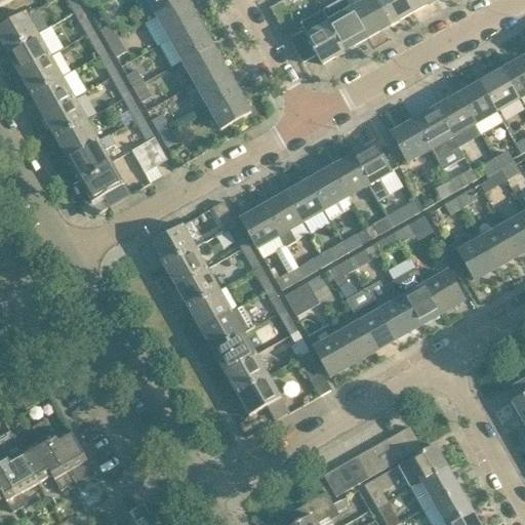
[(0,0),(0,8),(14,0),(0,0)]
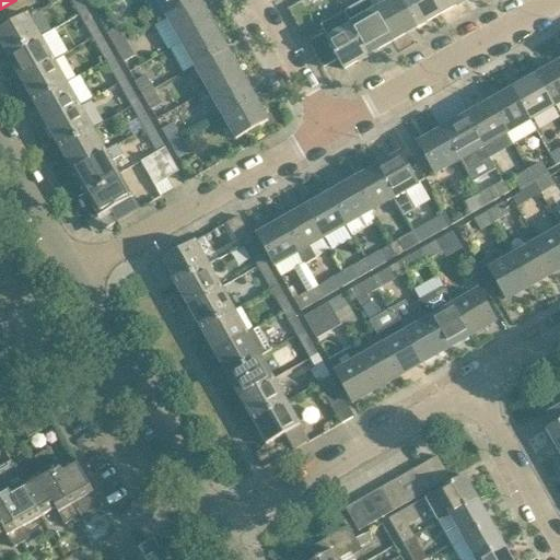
[(61,0),(71,0),(81,16),(89,12),(81,0),(50,0),(54,4),(61,0)]
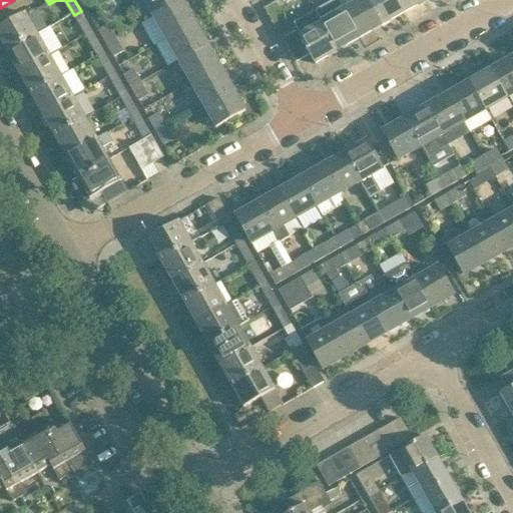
[(143,0),(153,18),(154,18),(183,1),(182,0),(131,0),(133,0),(143,0)]
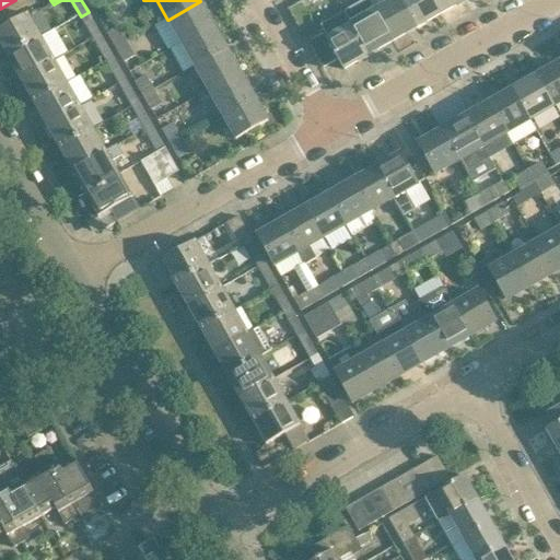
[(365,0),(345,12),(351,25),(370,56),(393,43),(375,11),(369,0),(365,0)]
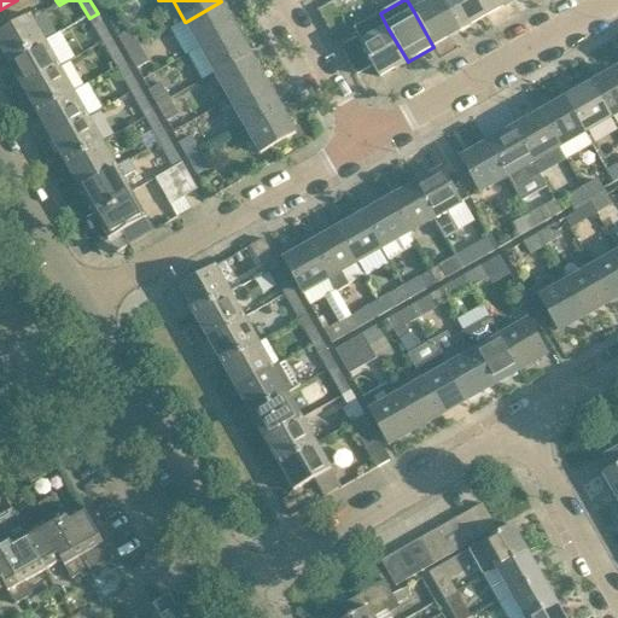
[(460,31),(442,0),(436,0),(414,12),(433,47),(460,31)]
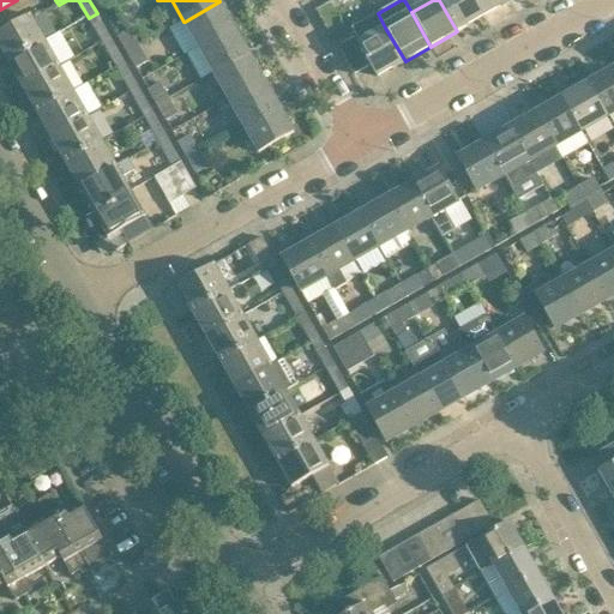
[(474,0),(439,0),(457,31),(483,17),(474,0)]
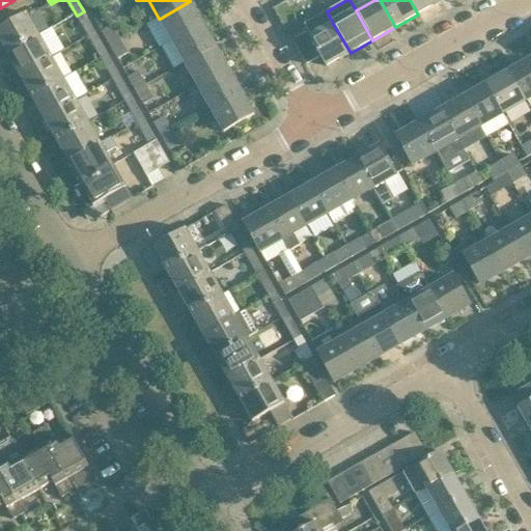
[(410,0),(418,15),(441,1),(440,0),(410,0)]
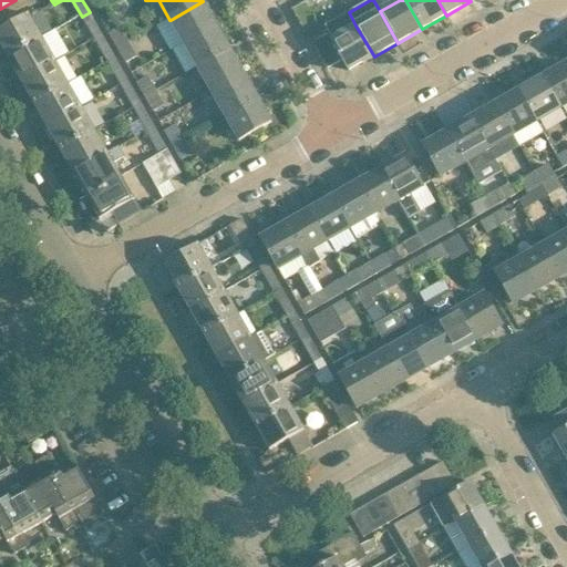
[(203,1),(171,20),(169,20),(184,44),(217,26),(203,1)]
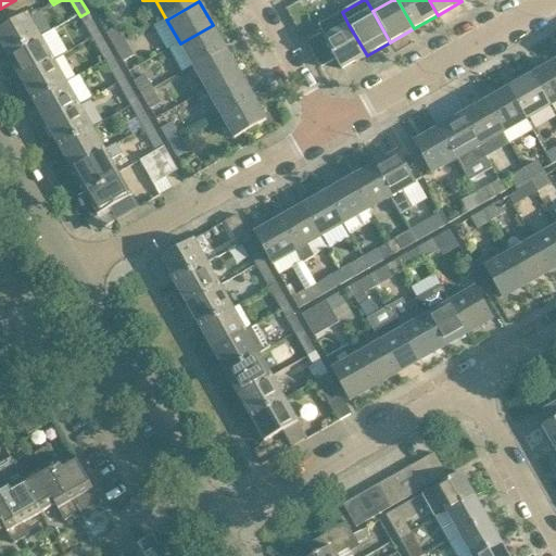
[(80,16),(92,38),(100,34),(88,12),(80,16)]
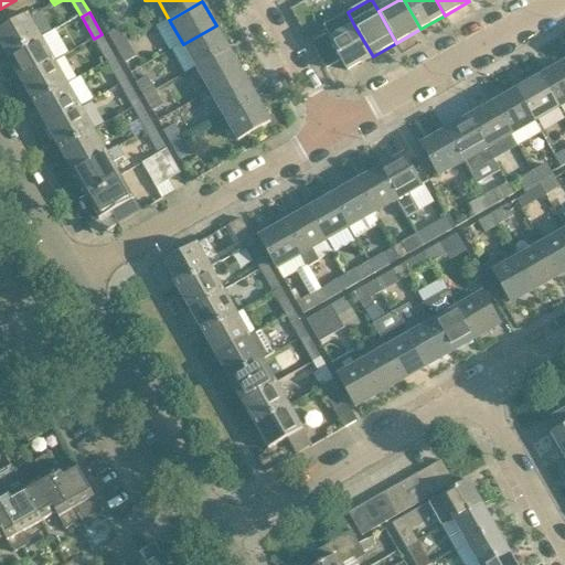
[(0,43),(8,57),(42,39),(28,14),(12,23),(0,30),(0,43)]
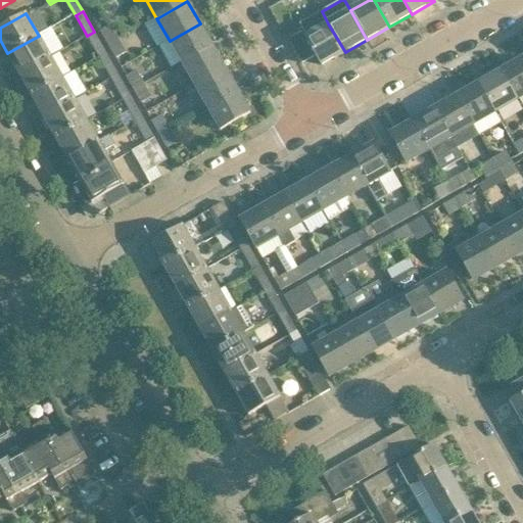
[(170,41),(182,62),(212,46),(200,24),(170,41)]
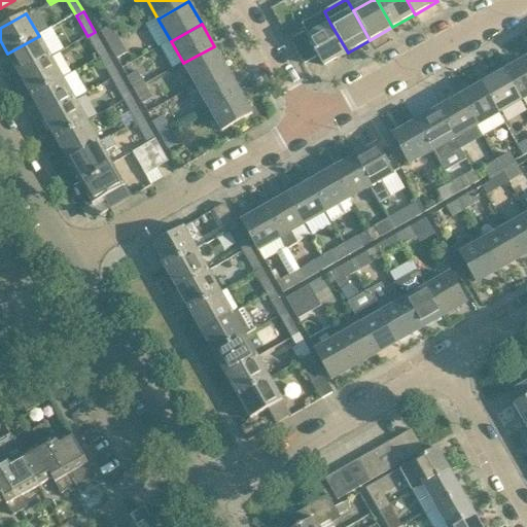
[(324,66),(348,53),(330,24),(309,36),(307,32),(291,41),(305,64),(319,56),(324,66)]
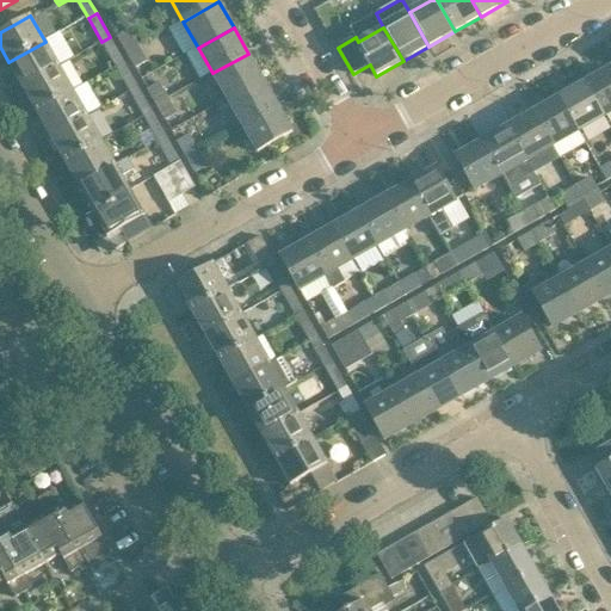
[(118,37),(128,53),(139,47),(130,31),(118,37)]
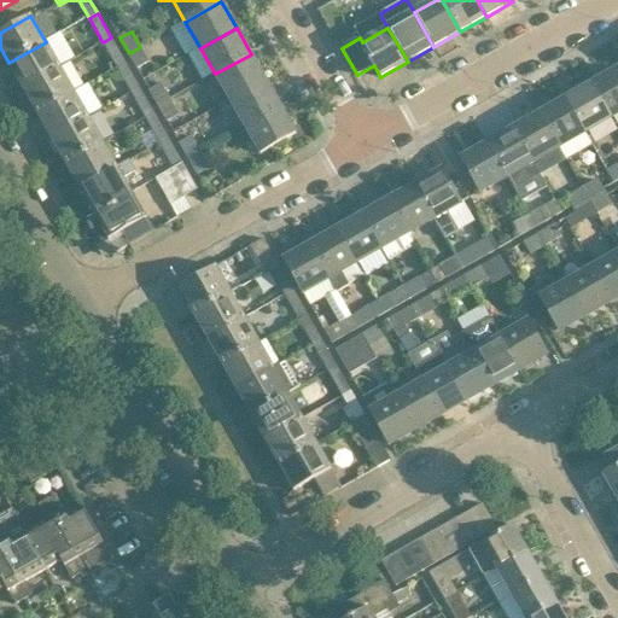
[(103,42),(117,68),(126,64),(111,38),(103,42)]
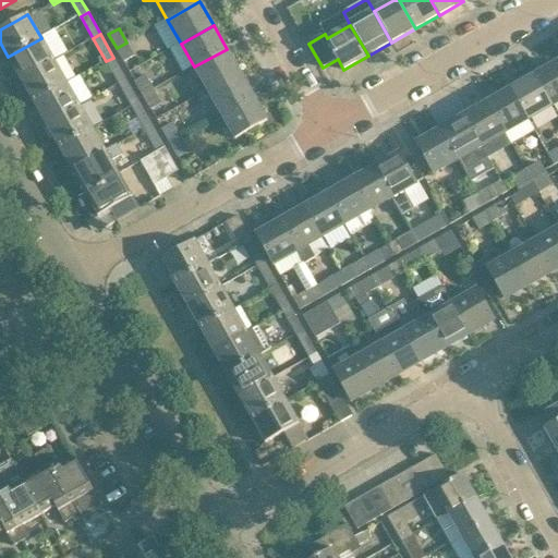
[(21,80),(55,60),(41,38),(8,57),(21,80)]
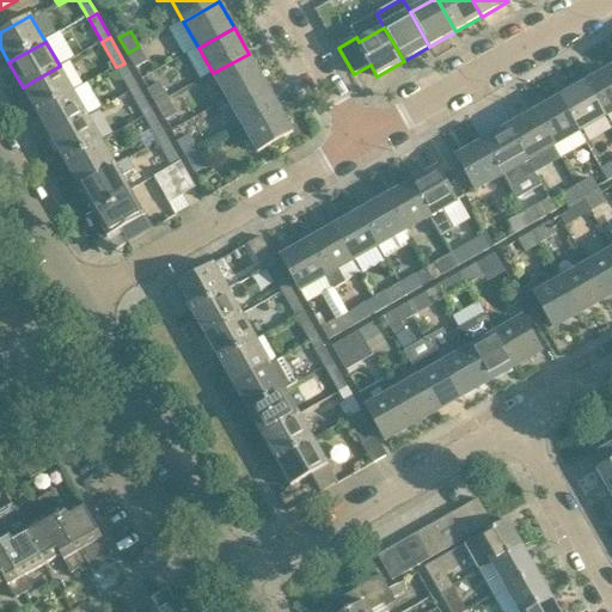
[(147,61),(139,47),(128,53),(136,68),(147,61)]
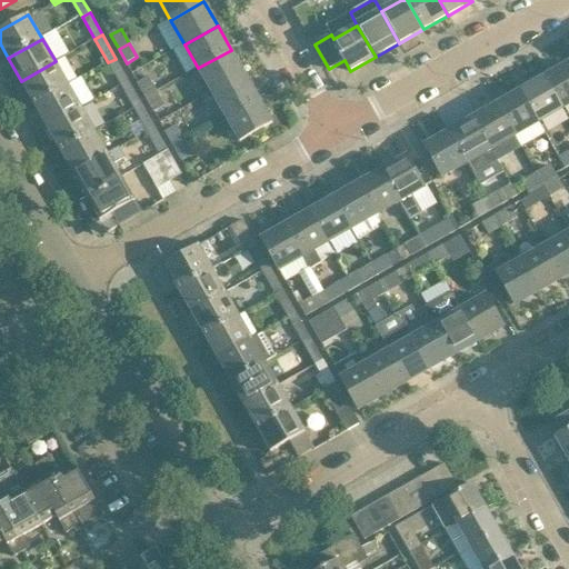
[(231,50),(198,68),(212,92),(245,75),(231,50)]
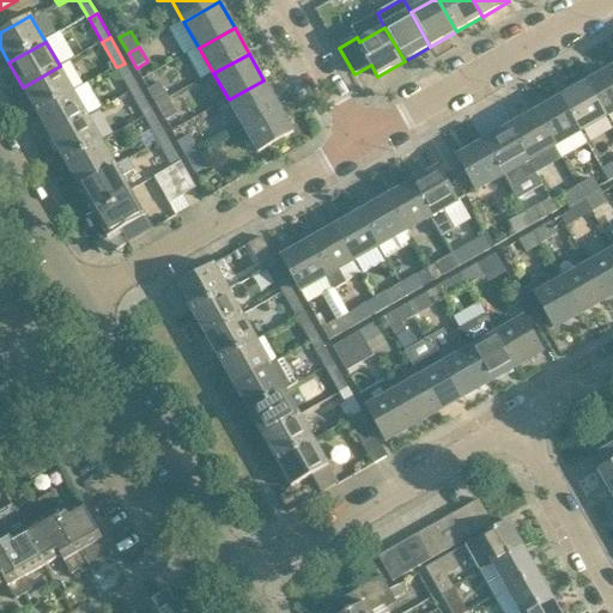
[(139,89),(125,64),(116,67),(131,93),(139,89)]
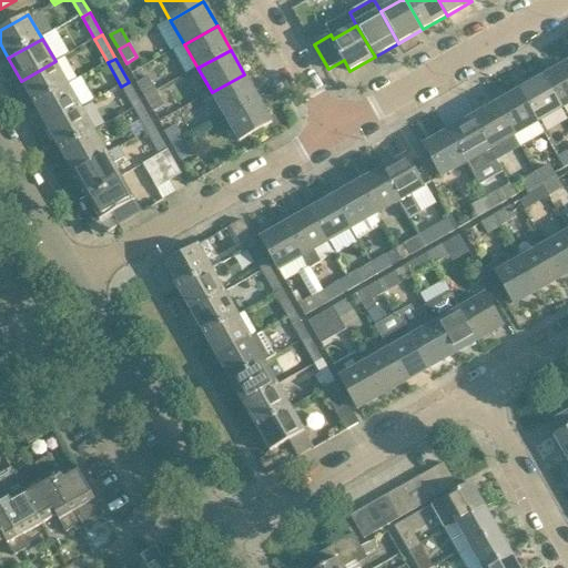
[(21,81),(34,104),(69,85),(56,61),(21,81)]
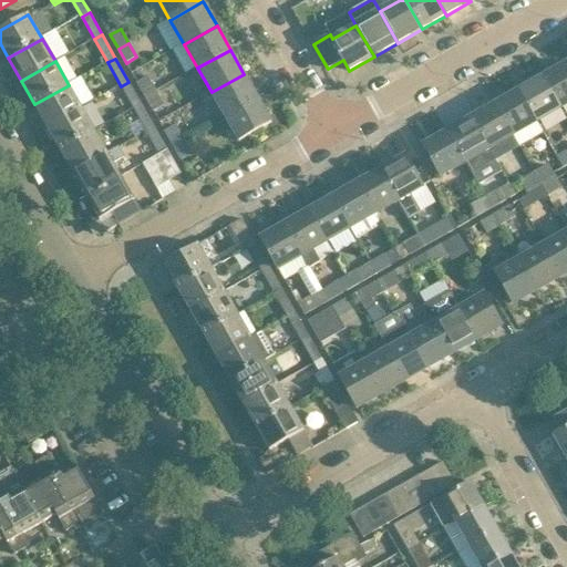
[(566,64),(544,78),(560,107),(566,104),(566,64)]
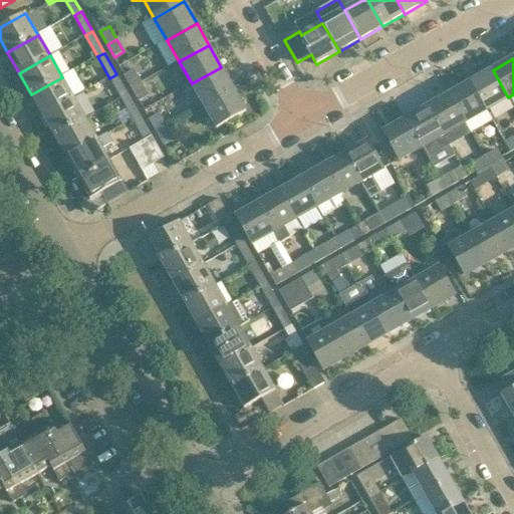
[(192,83),(204,105),(234,88),(221,67),(192,83)]
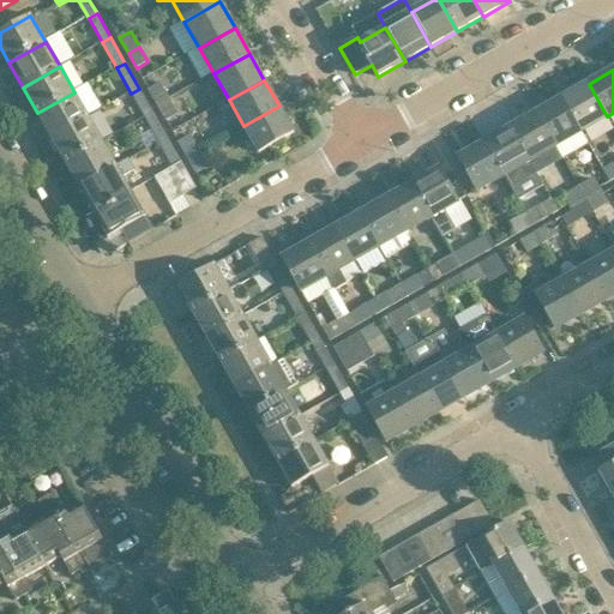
[(149,90),(157,106),(169,100),(161,84),(149,90)]
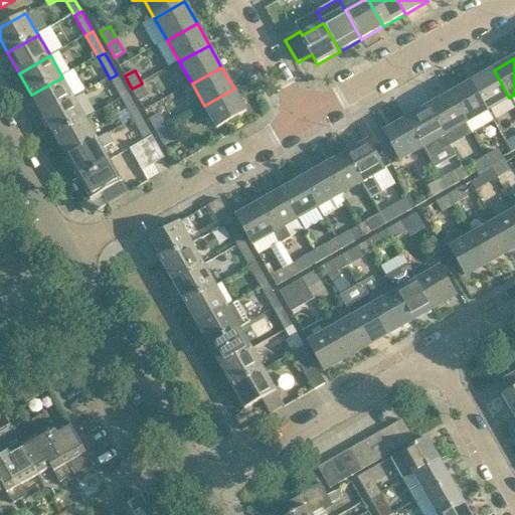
[(488,111),(509,98),(494,70),(473,83),(488,111)]
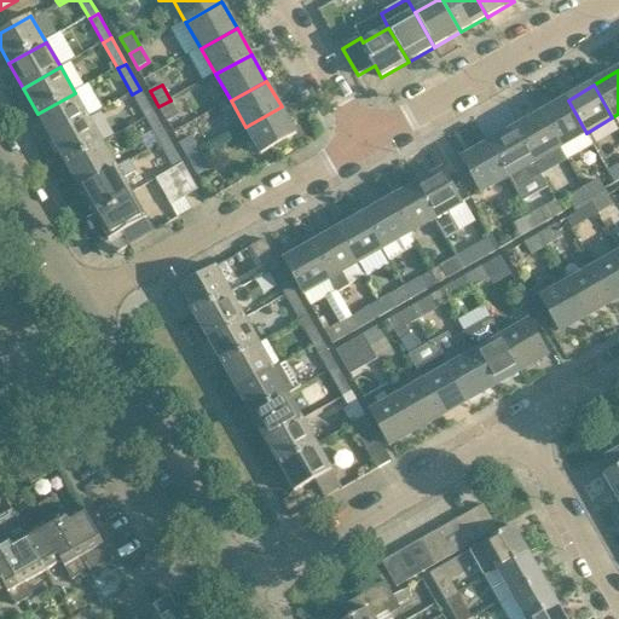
[(132,94),(146,119),(155,114),(140,90),(132,94)]
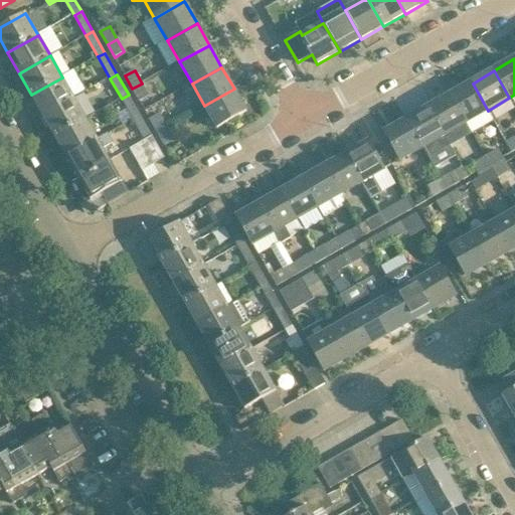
[(62,77),(31,95),(43,116),(74,99),(62,77)]
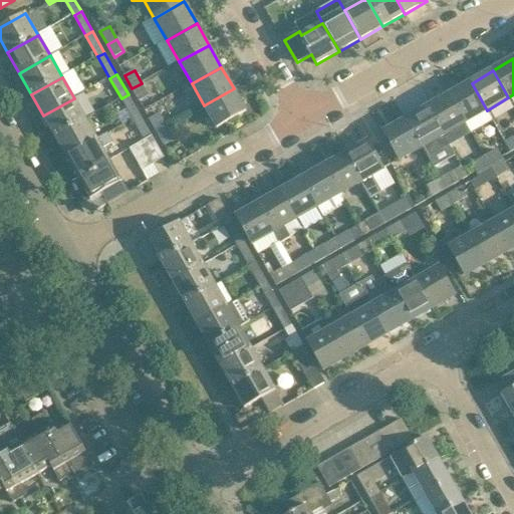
[(140,101),(149,95),(142,83),(132,88),(140,101)]
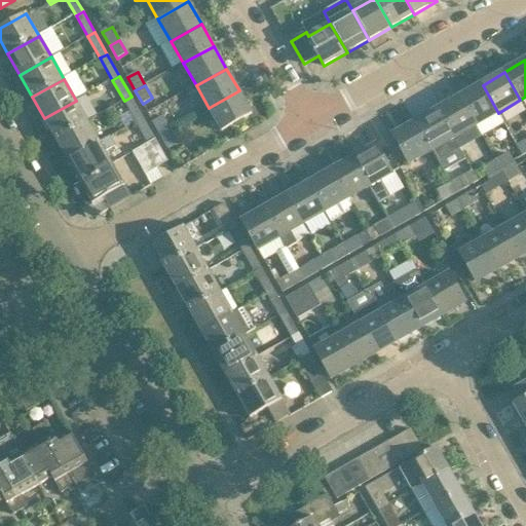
[(476,125),(498,113),(483,85),(460,98),(476,125)]
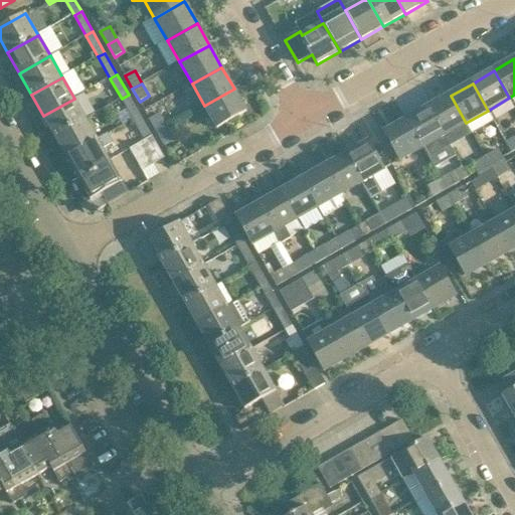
[(246,112),(234,89),(204,106),(217,129),(246,112)]
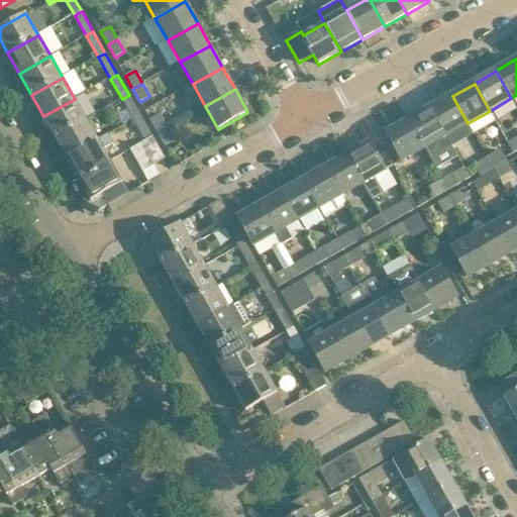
[(122,99),(134,120),(141,117),(129,95),(122,99)]
